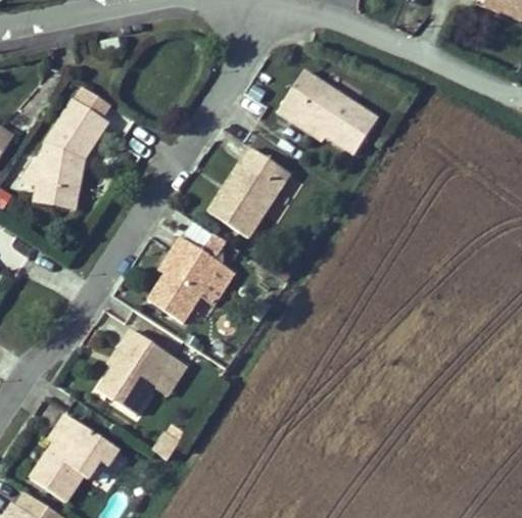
[(484,0),(521,13),(521,0),(484,0)]
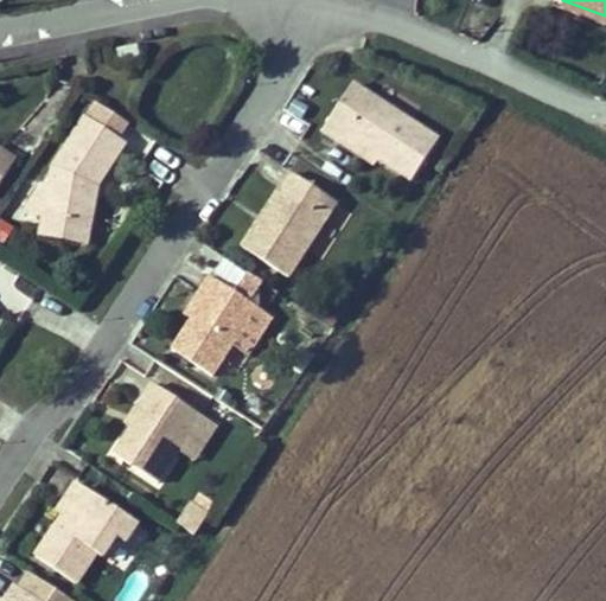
[(133,39),(114,42),(116,56),(135,52),(133,39)]
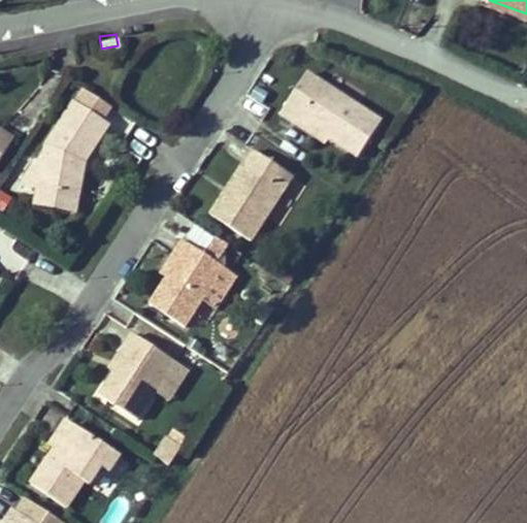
[(297,117),(326,136),(356,154),(379,119),(303,70),(276,113),(292,124),(297,117)]
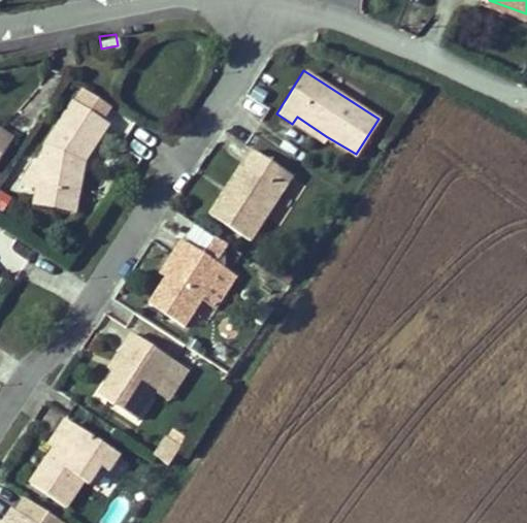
[(73,157),(83,158),(105,122),(70,99),(43,142),(41,156),(34,156),(18,182),(36,185),(68,191),(73,157)]
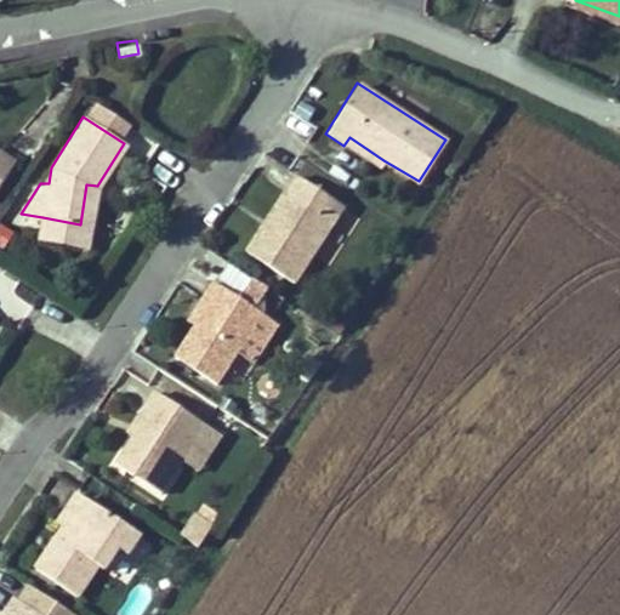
[(343,146),(379,168),(384,160),(350,137),(343,146)]
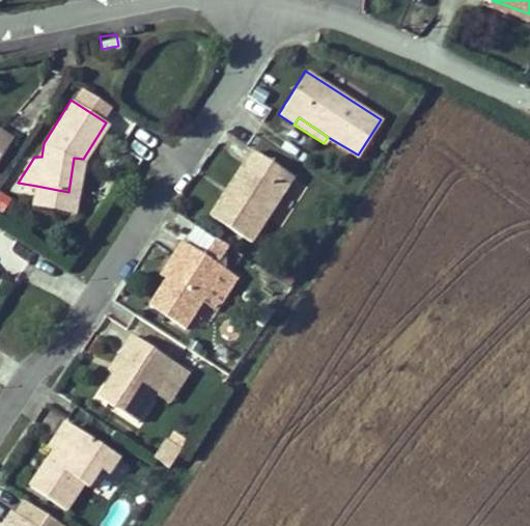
[(0,151),(10,136),(0,129),(0,151)]
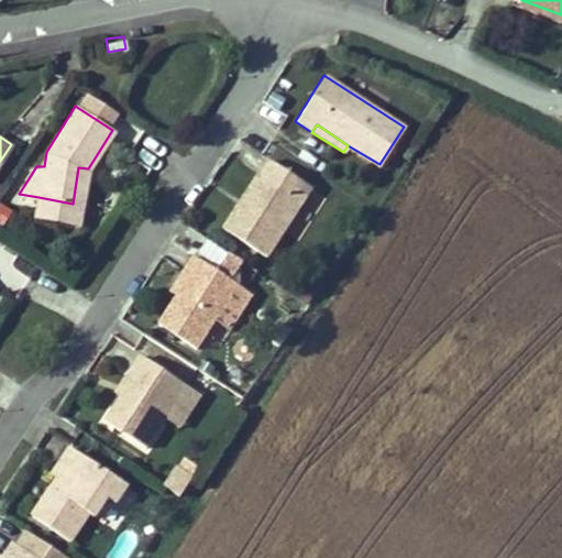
[(267,157),(221,227),(263,255),(309,186),(267,157)]
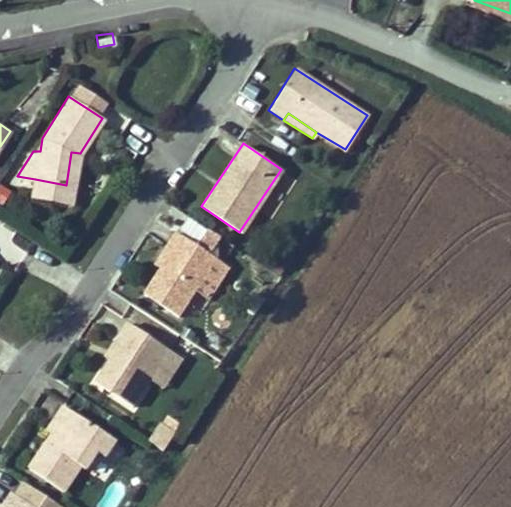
[(32,195),(71,202),(80,153),(71,152),(66,185),(35,179),(32,195)]
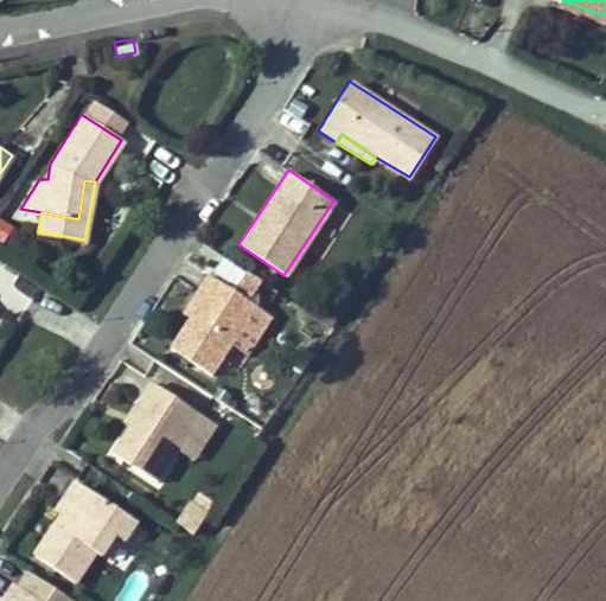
[(255,304),(206,273),(197,289),(204,294),(189,317),(171,345),(211,371),(255,304)]
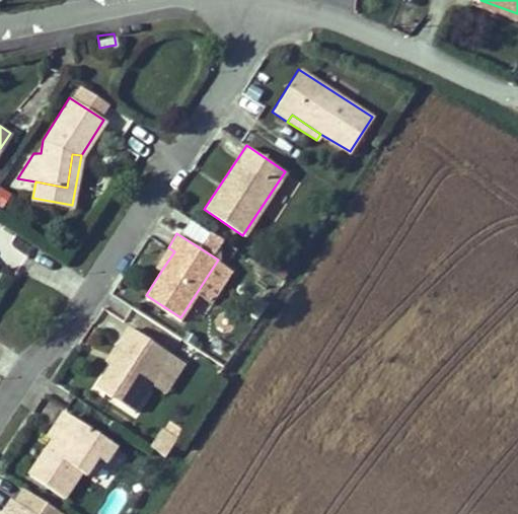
[(174,251),(168,247),(155,267),(161,271),(174,251)]
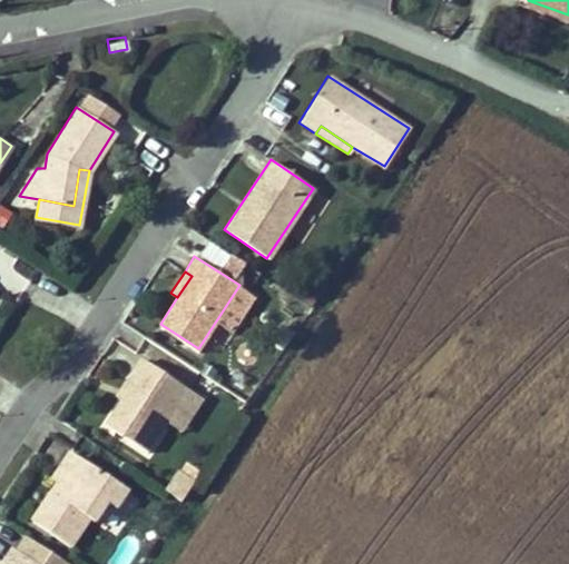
[(189,387),(143,356),(131,373),(138,377),(123,402),(107,425),(148,451),(189,387)]
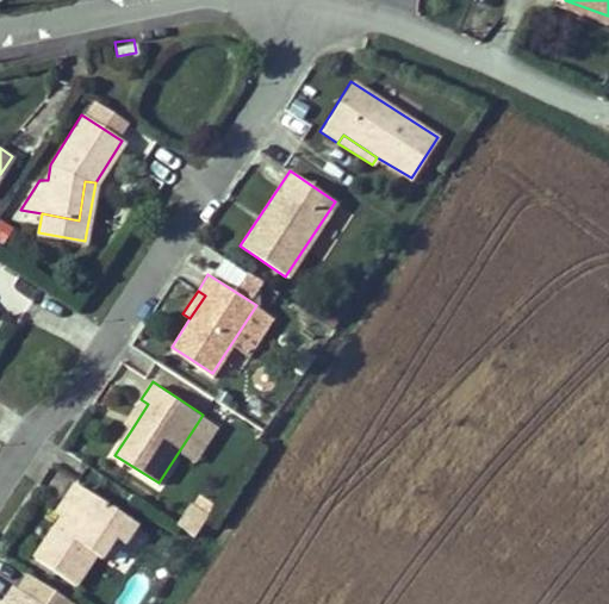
[(148,404),(141,399),(124,425),(131,430),(148,404)]
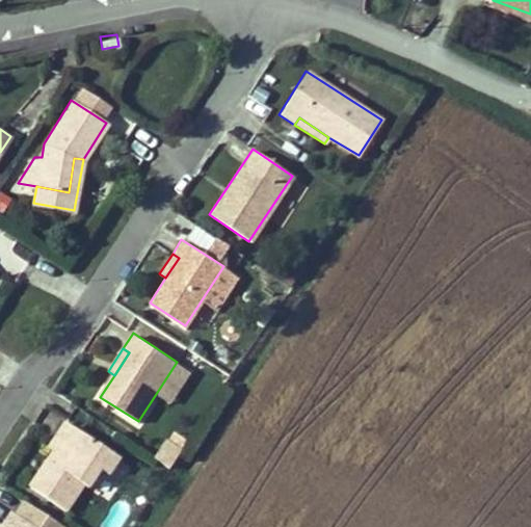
[(62,439),(54,451),(32,484),(69,508),(85,483),(90,486),(103,467),(111,473),(122,456),(65,420),(56,435),(62,439)]
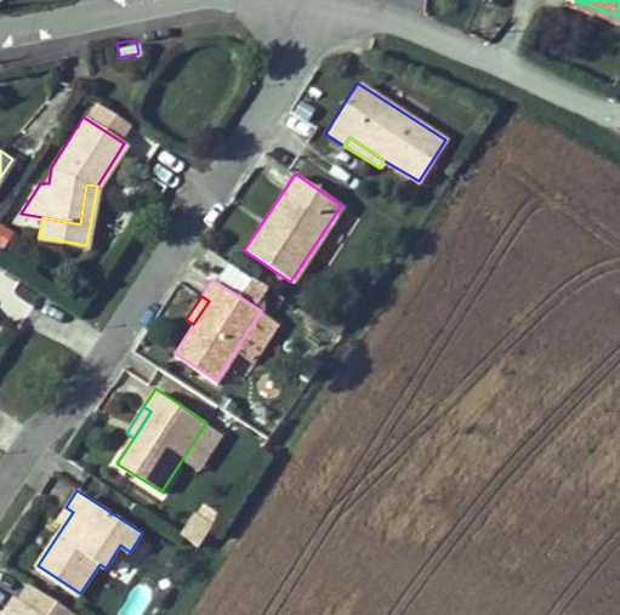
[(66,507),(56,522),(63,527),(73,512),(66,507)]
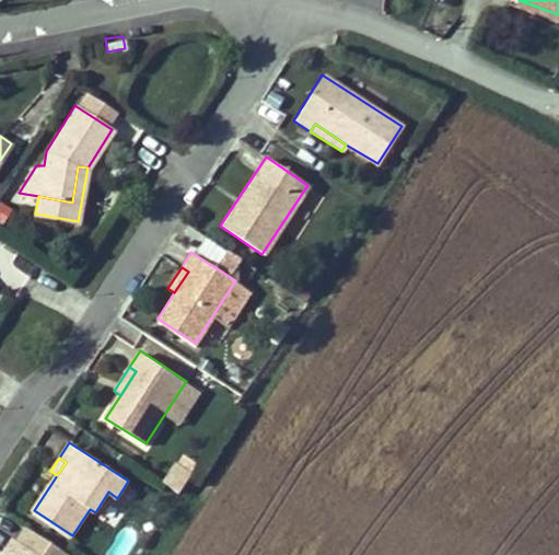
[(41,554),(10,535),(0,552),(7,554),(41,554)]
